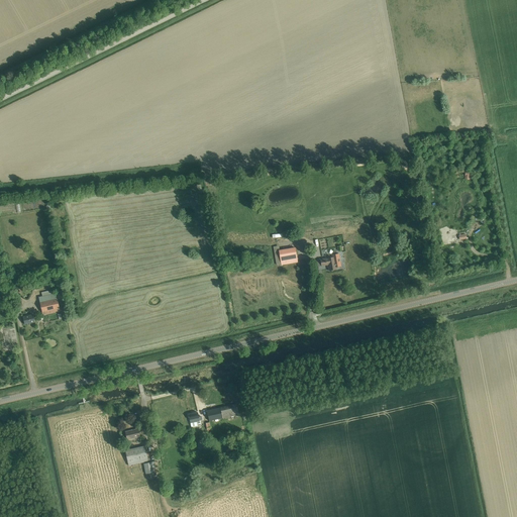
[(280,265),(297,262),(295,247),(280,250),(282,262),(279,262),(280,265)]
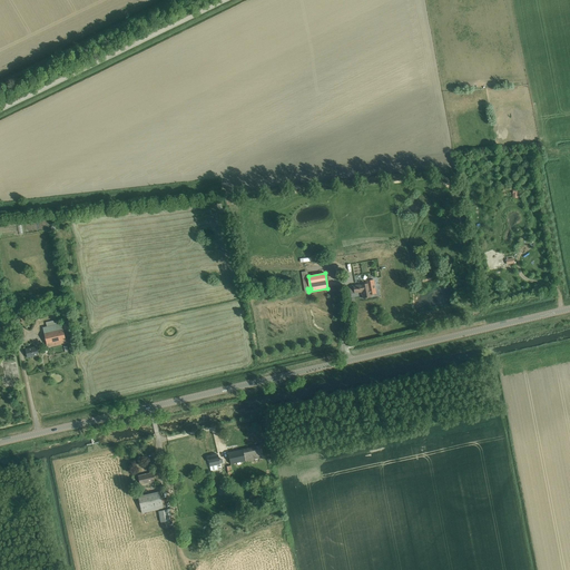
[(371,295),(376,294),(374,281),(369,281),(369,284),(353,286),(354,294),(362,292),(363,298),(371,297),(371,295)]
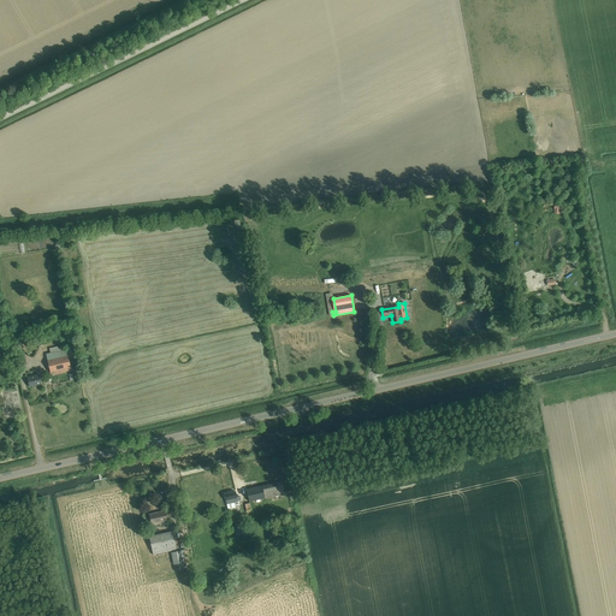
[(58,351),(58,347),(49,349),(51,353),(46,354),(51,375),(71,371),(69,356),(67,356),(66,349),(58,351)]
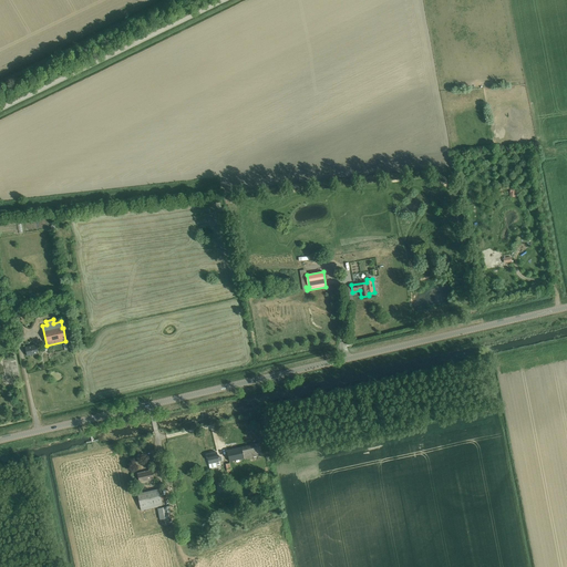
[(26,348),(28,356),(38,353),(37,344),(26,348)]
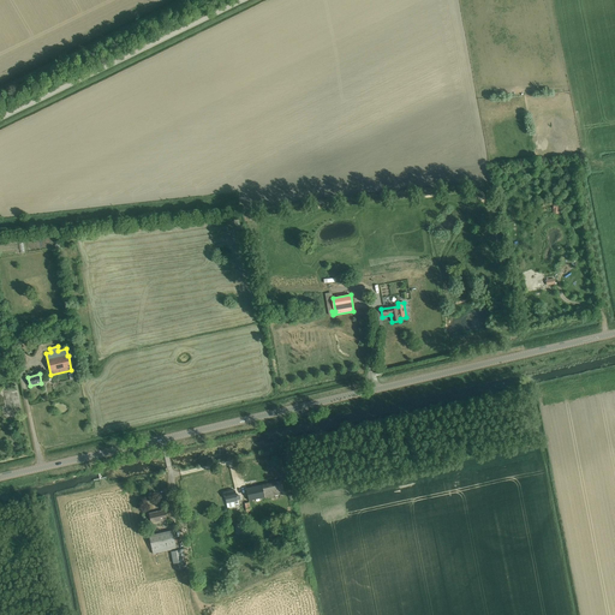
[(246,489),(249,501),(284,494),(281,481),(246,489)]
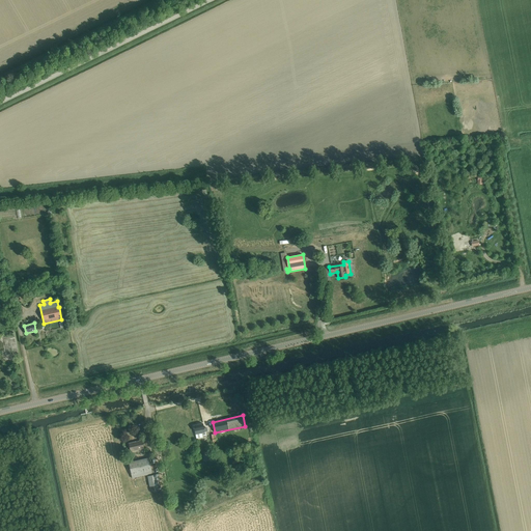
[(196,439),(202,438),(201,434),(205,432),(203,424),(194,426),(196,439)]
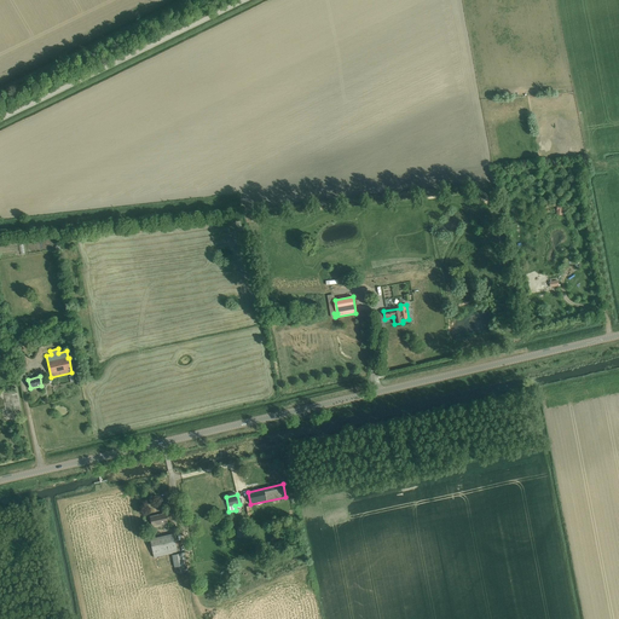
[(150,518),(152,526),(168,524),(166,514),(150,518)]
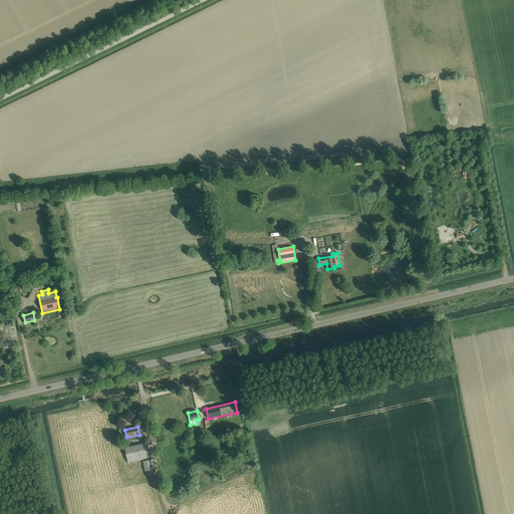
[(124,448),(127,463),(148,459),(145,444),(124,448)]
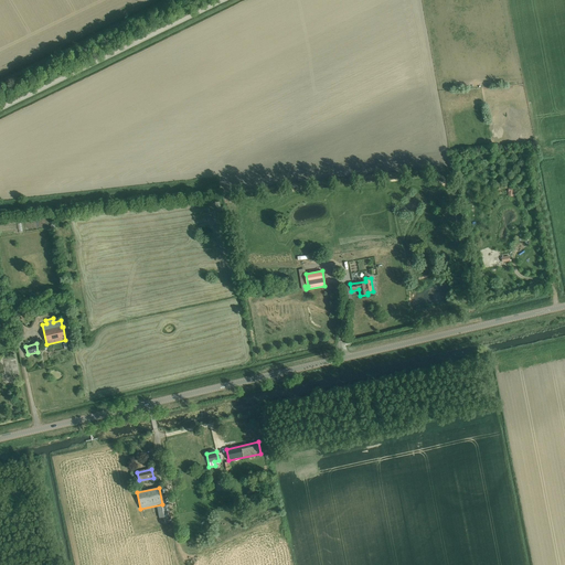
[(157,507),(159,518),(168,516),(166,505),(157,507)]
